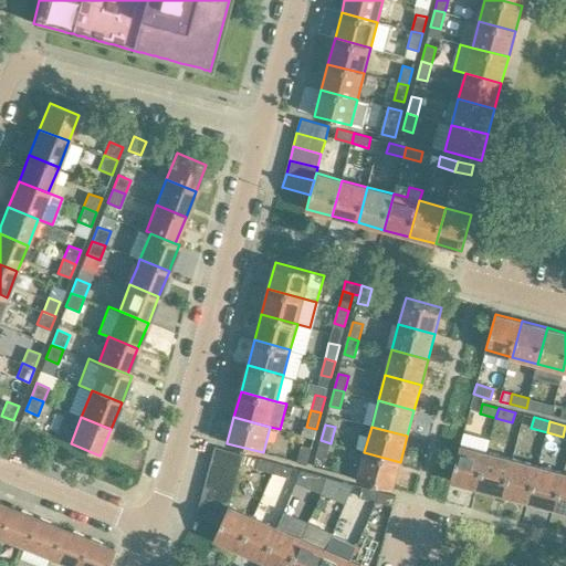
[(321,440),(316,457),(326,459),(331,443),(321,440)]
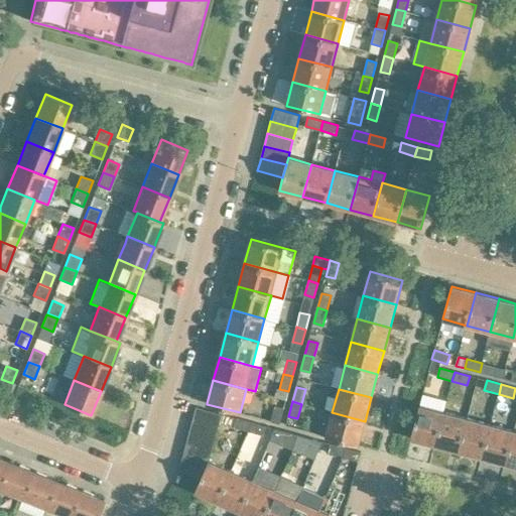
[(411,438),(435,444),(443,412),(419,405),(411,438)]
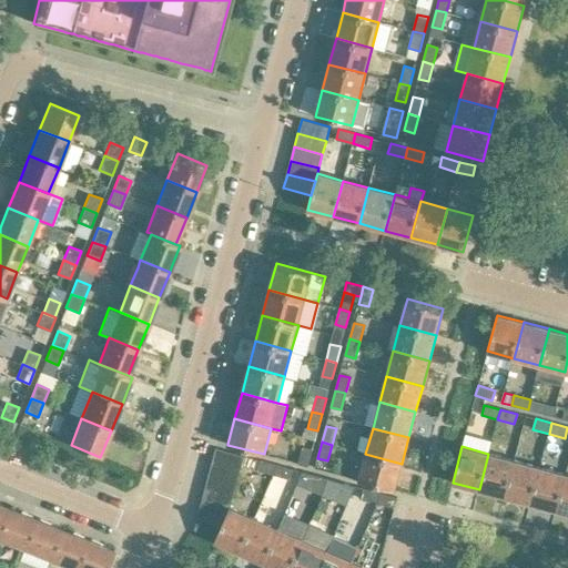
[(298,463),(298,464),(308,466),(313,449),(303,447),(298,463)]
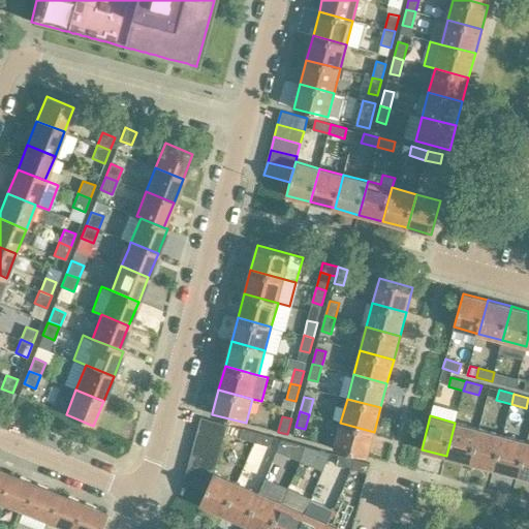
[(200,417),(197,431),(224,437),(227,425),(200,417)]
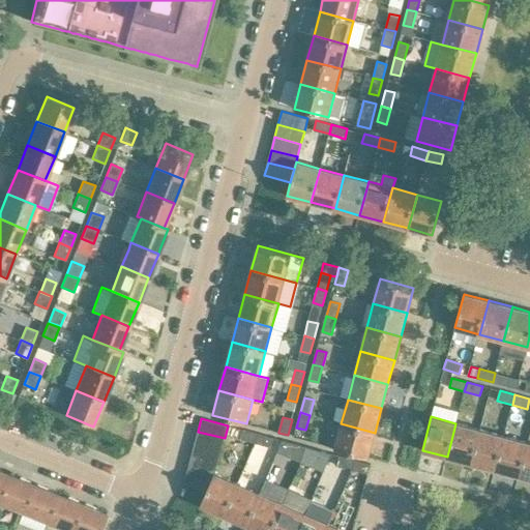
[(341,423),(334,447),(369,458),(375,433),(341,423)]
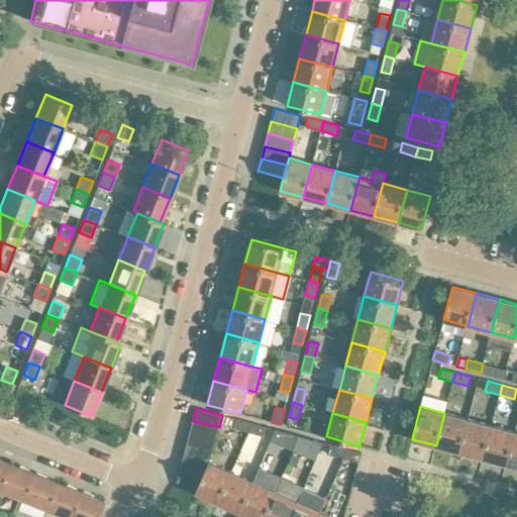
[(468,419),(444,413),(436,445),(459,451),(468,419)]
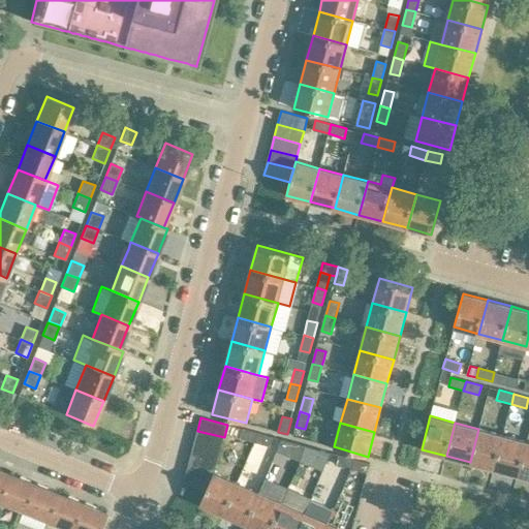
[(254,442),(257,433),(242,429),(240,438),(254,442)]
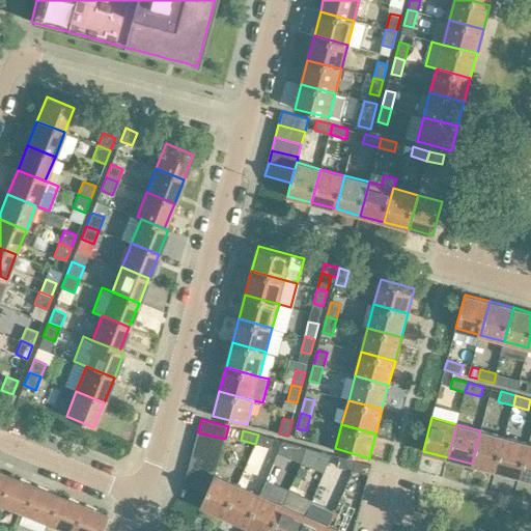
[(472,464),(496,471),(505,437),(480,430),(472,464)]
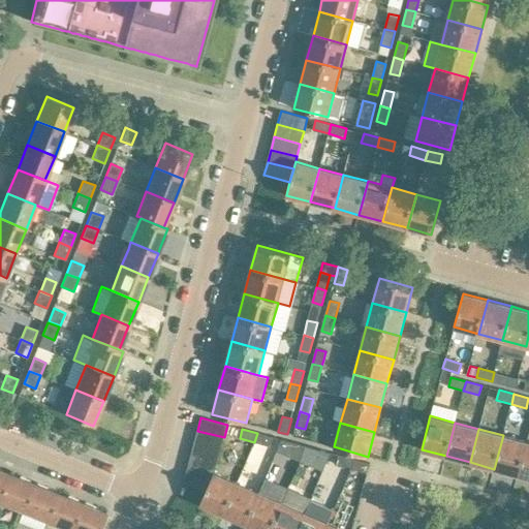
[(197,431),(194,443),(221,450),(224,437),(197,431)]
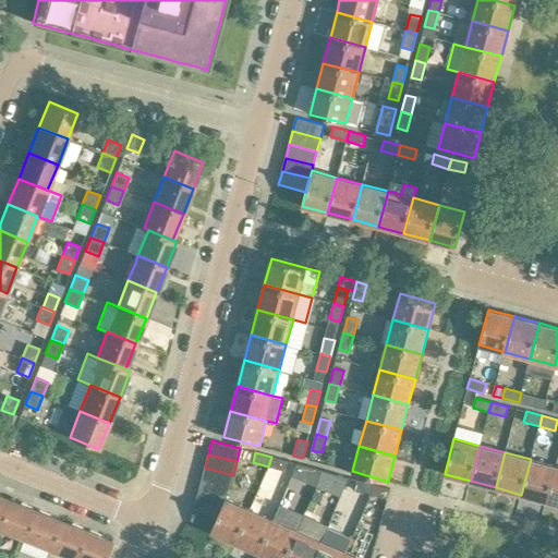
[(284,471),(287,461),(271,457),(268,466),(284,471)]
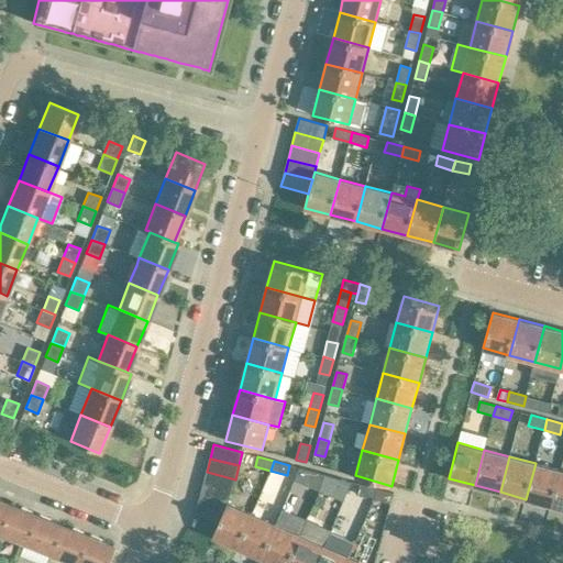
[(526,499),(551,506),(561,470),(536,463),(526,499)]
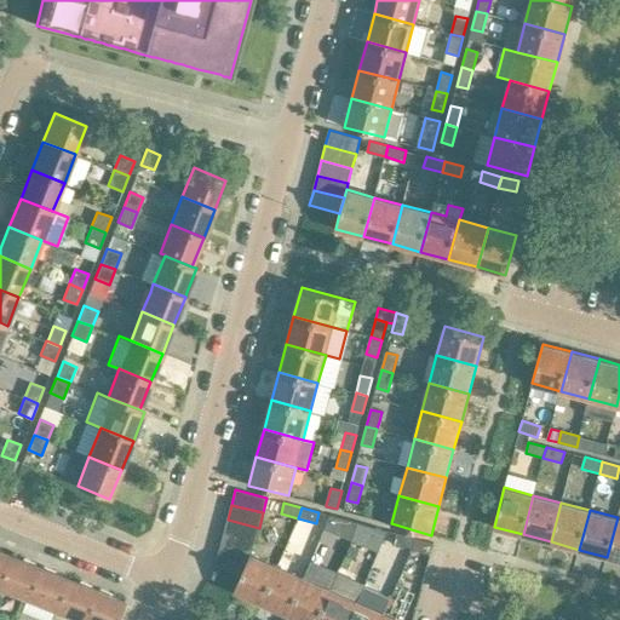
[(607,557),(619,560),(619,517),(618,517),(607,557)]
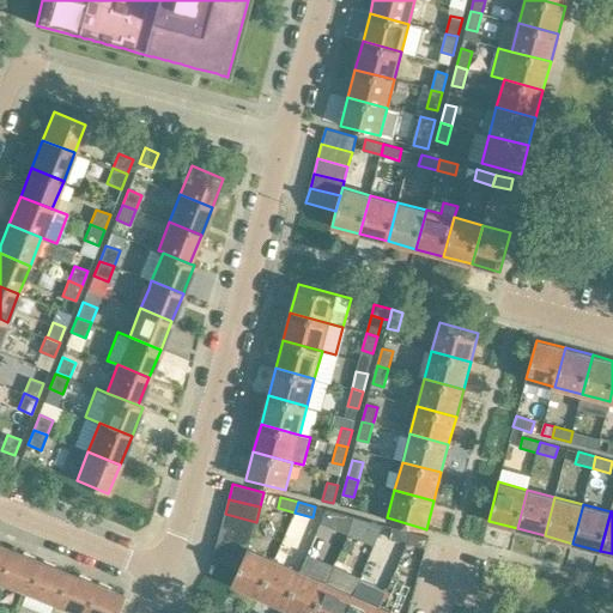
[(351,527),(354,517),(337,513),(334,523),(351,528),(351,527)]
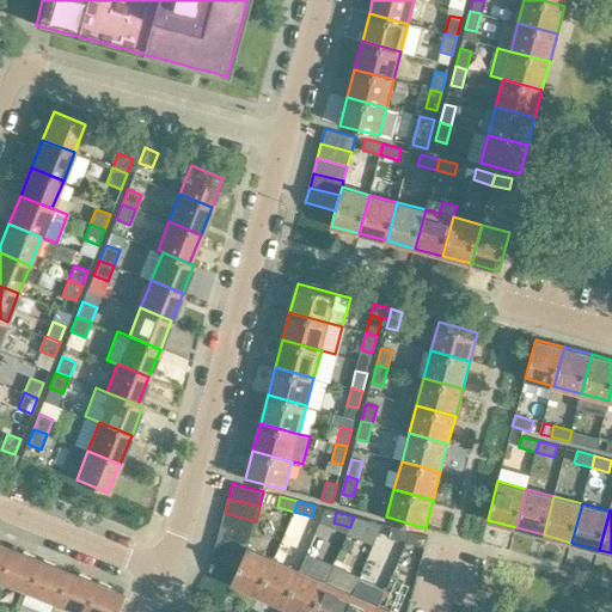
[(225,513),(220,527),(251,536),(256,521),(225,513)]
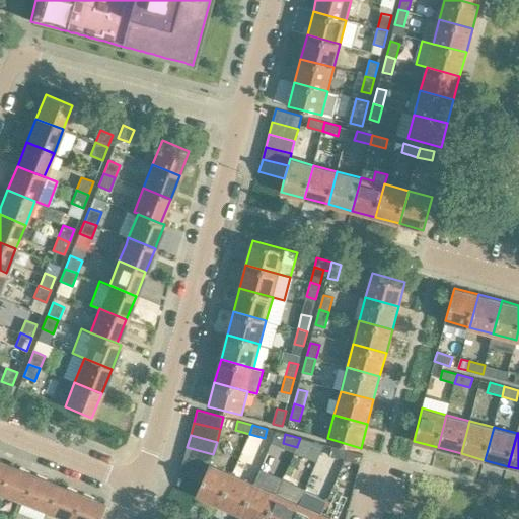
[(297,447),(295,452),(316,461),(323,444),(300,438),(297,446),(297,447)]
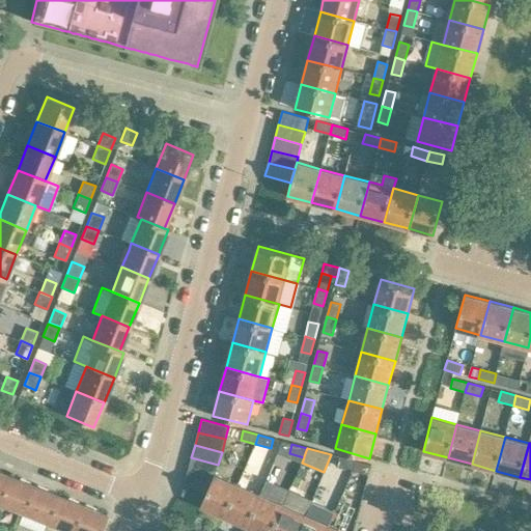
[(353,470),(356,460),(340,456),(338,466),(353,470)]
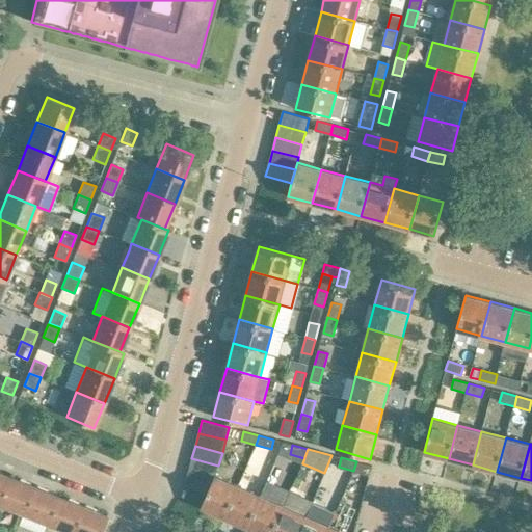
[(188,472),(214,478),(215,475),(216,475),(218,466),(191,458),(188,472)]
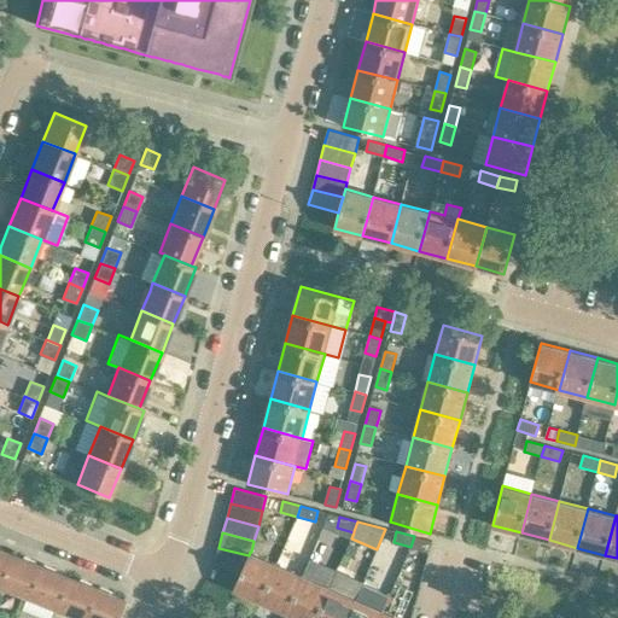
[(410,547),(429,552),(432,541),(414,536),(410,547)]
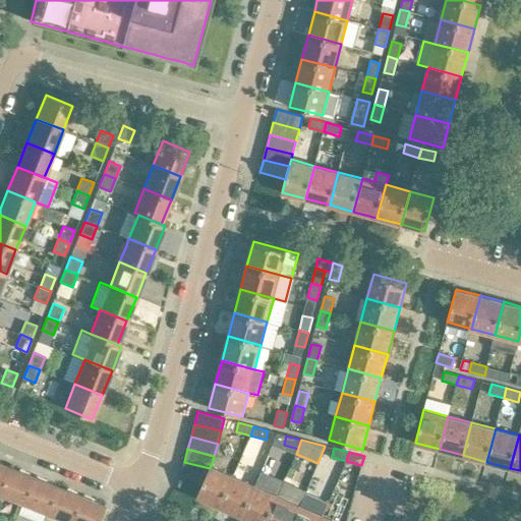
[(0,487),(8,466),(0,462),(0,487)]
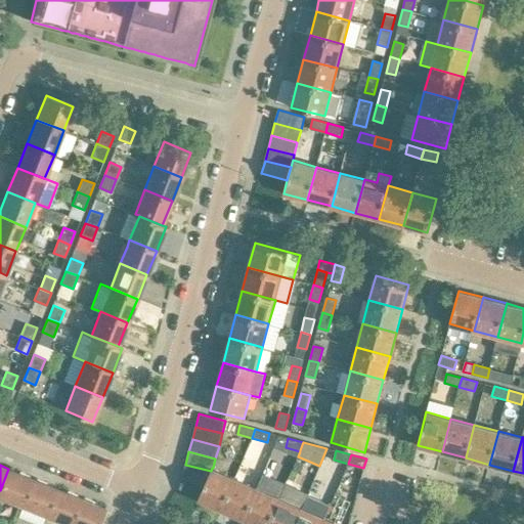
[(204,486),(211,471),(185,465),(182,477),(204,486)]
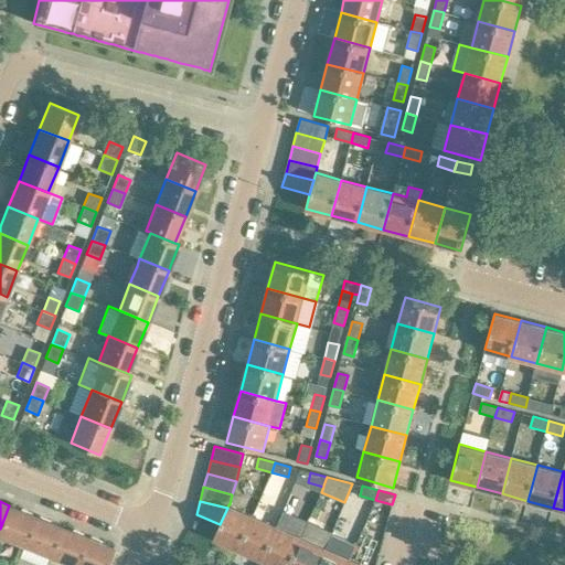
[(213,539),(238,550),(253,515),(230,504),(228,504),(227,508),(220,524),(213,539)]
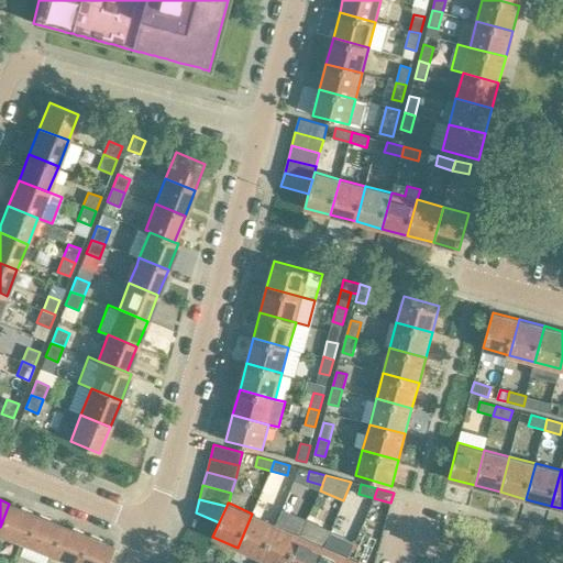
[(35,514),(9,504),(0,527),(0,533),(23,543),(35,514)]
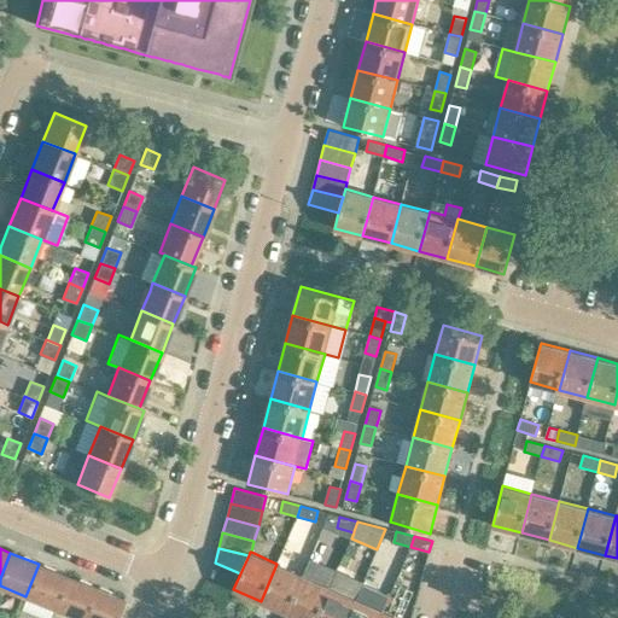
[(66,576),(39,564),(25,596),(54,607),(66,576)]
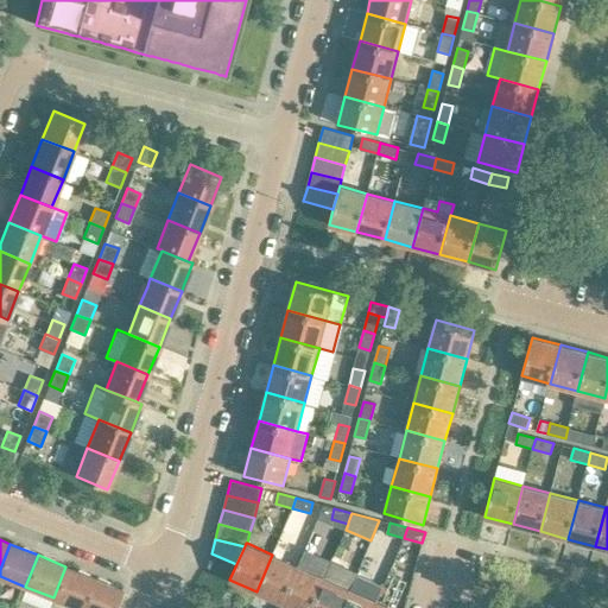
[(299,565),(272,555),(257,591),(283,602),(299,565)]
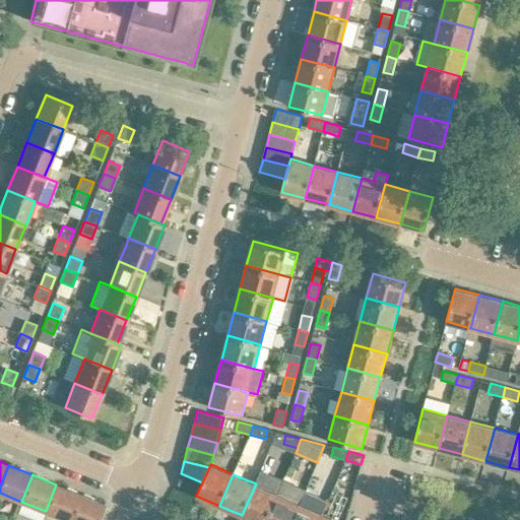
[(256,483),(242,515),(252,519),(265,519),(277,494),(256,483)]
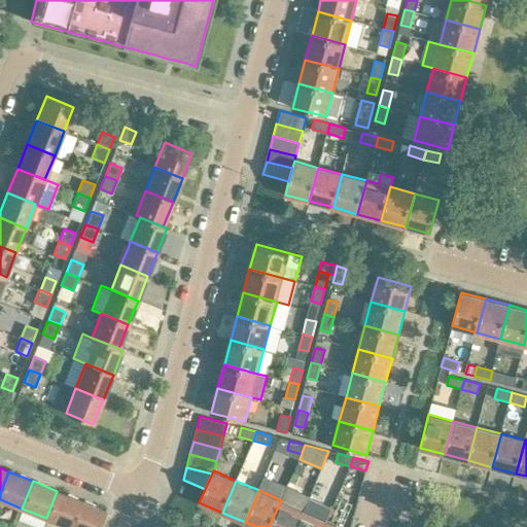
[(70,526),(81,500),(57,491),(46,518),(68,526),(70,526)]
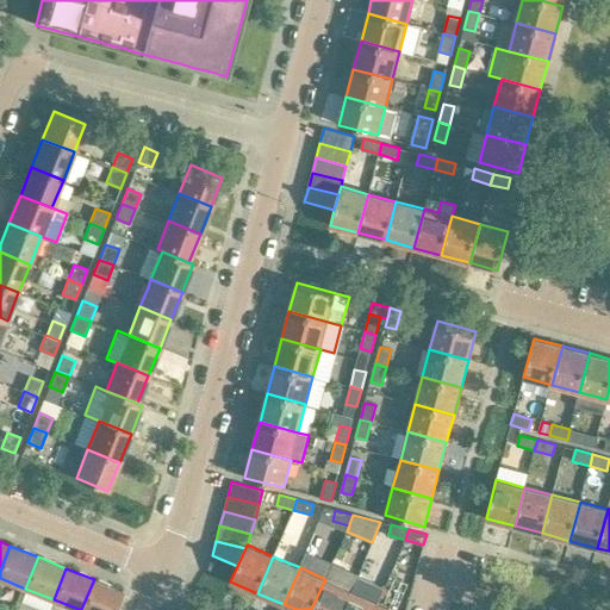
[(353,591),(343,609),(374,609),(378,602),(384,589),(359,577),(353,591)]
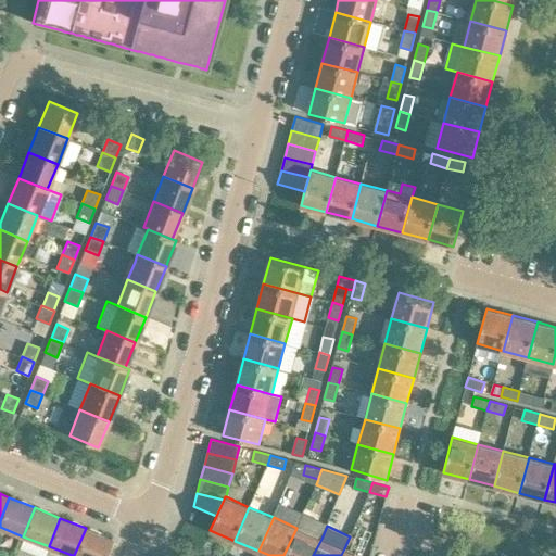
[(104,555),(112,539),(86,528),(74,555),(104,555)]
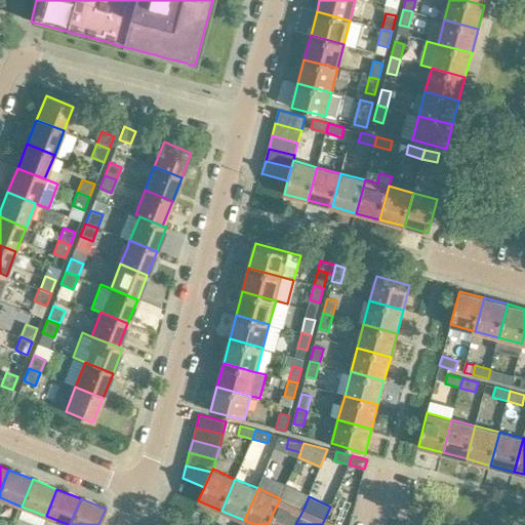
[(268,524),(295,524),(303,509),(280,498),(268,524)]
